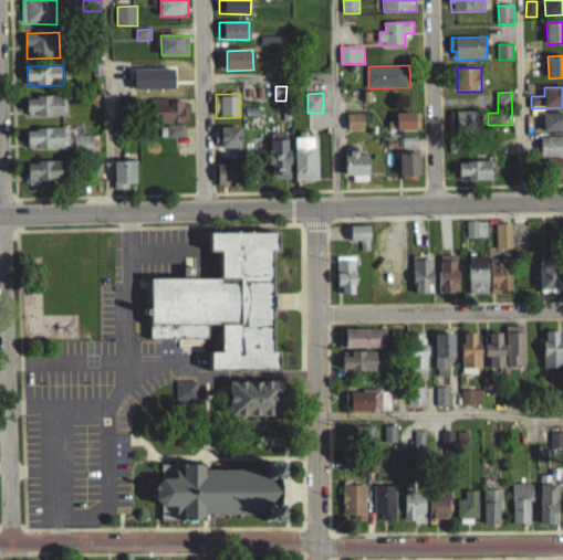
[(28,97),(28,117),(65,116),(64,96),(28,97)]
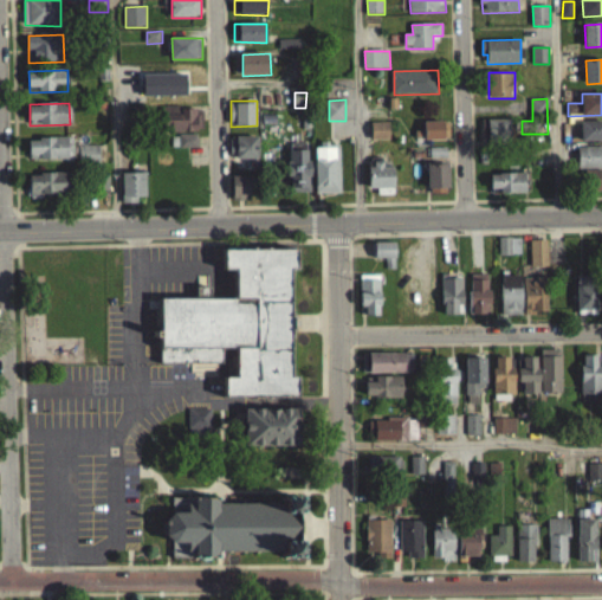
[(204,108),(163,109),(163,131),(205,131),(204,108)]
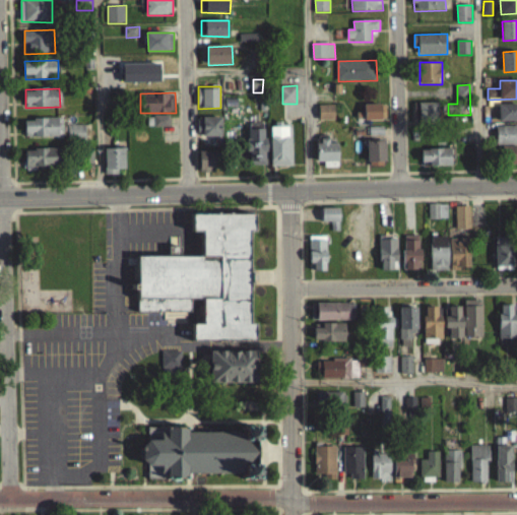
[(439,103),(421,103),(421,120),(439,119),(439,103)]
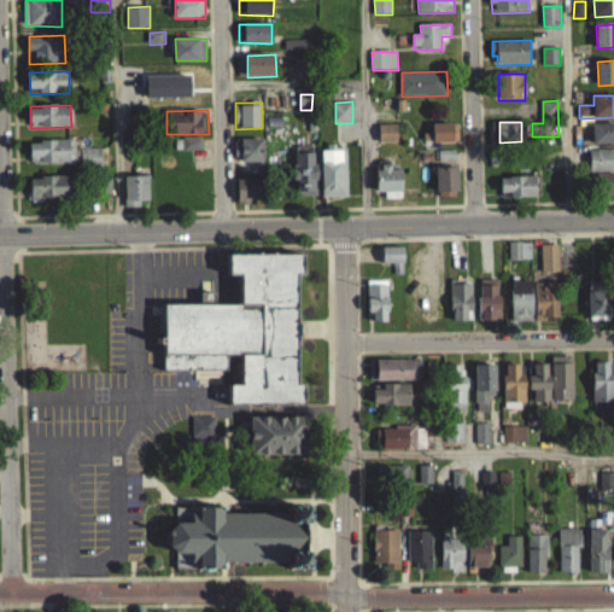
[(594,145),(613,144),(613,123),(594,124),(594,145)]
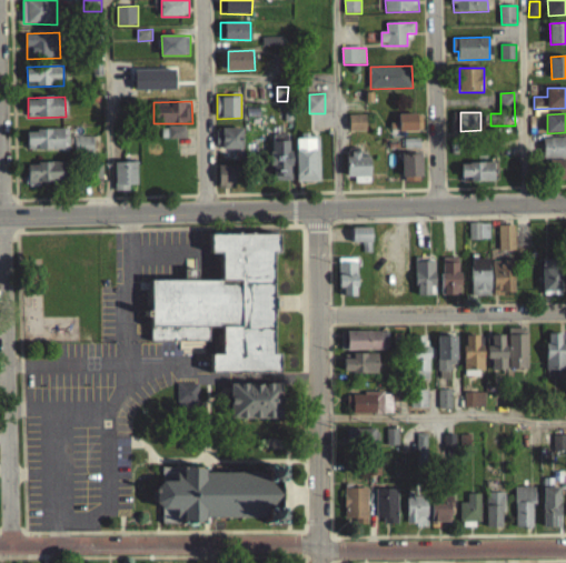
[(424,131),(424,114),(400,114),(400,123),(391,123),(391,131),(424,131)]
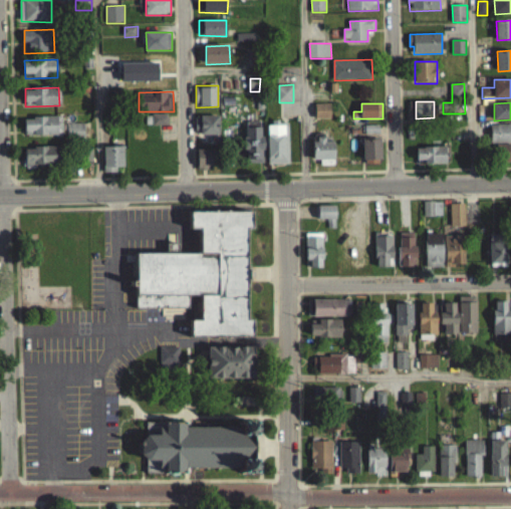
[(331,118),(331,104),(316,104),(317,119),(331,118)]
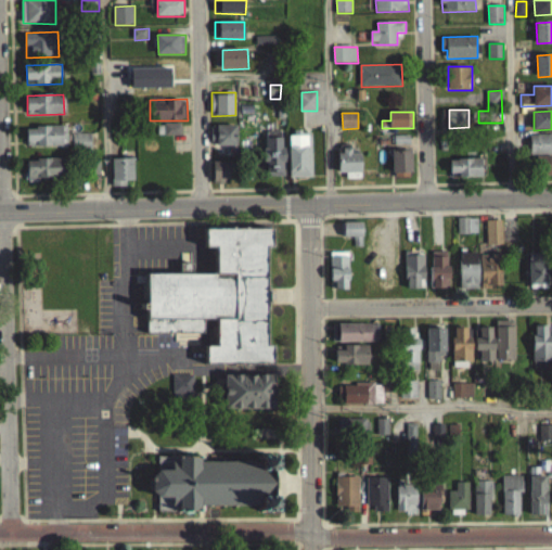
[(182,124),(166,124),(166,136),(182,136),(182,124)]
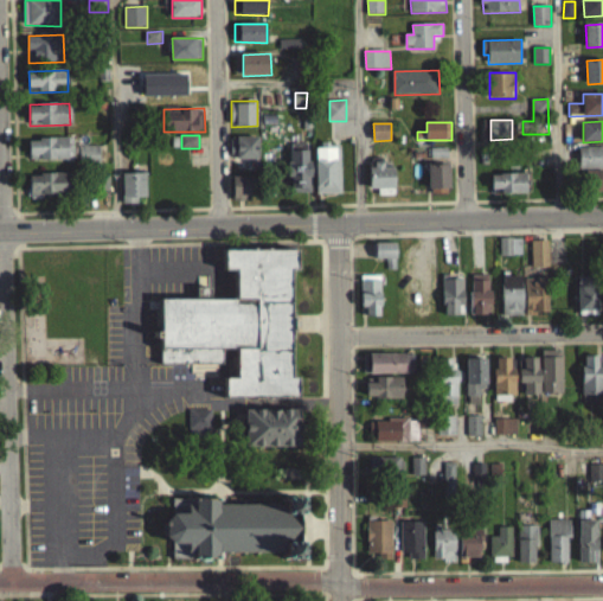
[(261,138),(238,136),(238,160),(260,160),(261,138)]
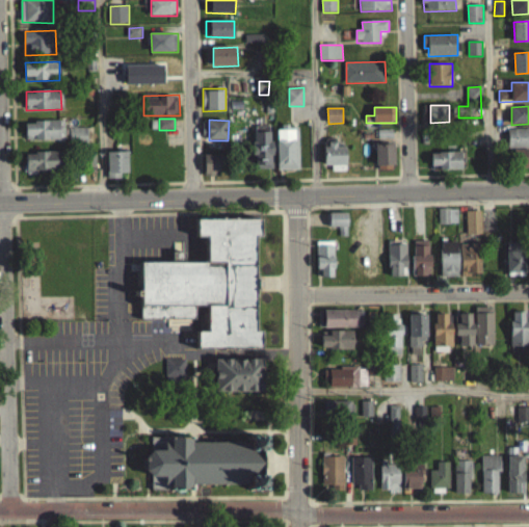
[(63,140),(64,122),(27,122),(27,140),(63,140)]
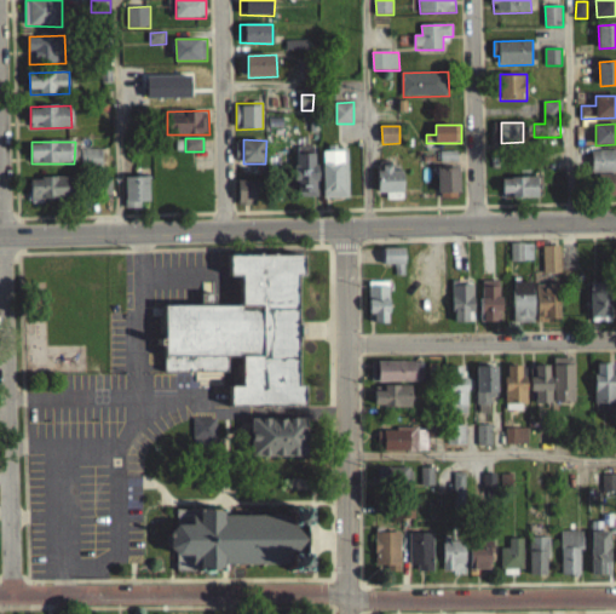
[(318,198),(317,147),(297,147),(298,198),(318,198)]
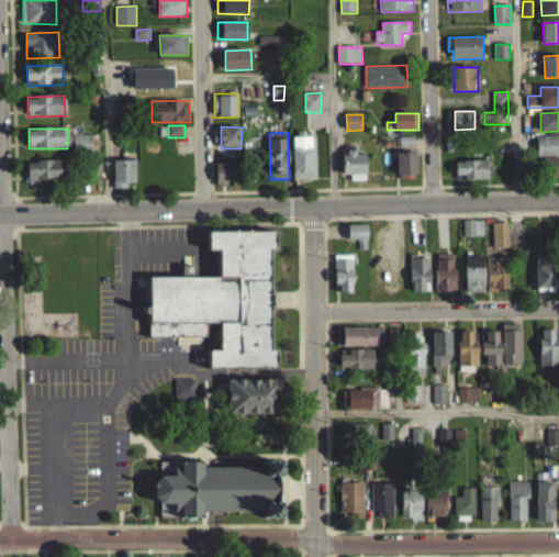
[(76,135),(76,154),(94,153),(94,135),(76,135)]
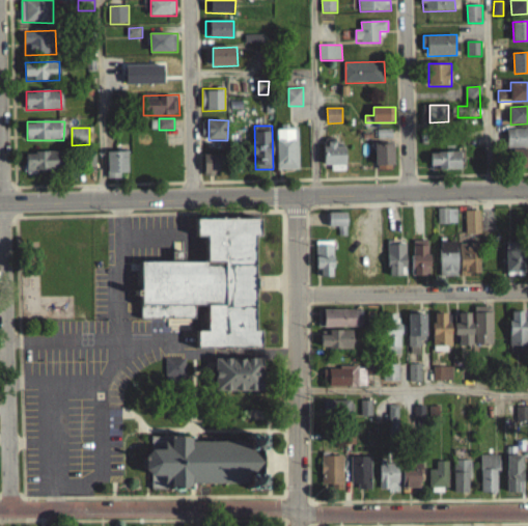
[(527,129),(508,129),(508,146),(527,146),(527,129)]
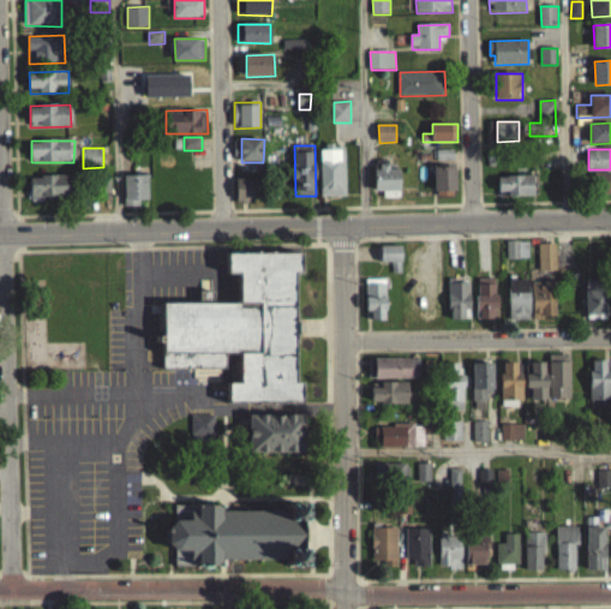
[(321,150),(322,197),(347,197),(346,155),(343,155),(343,150),(321,150)]
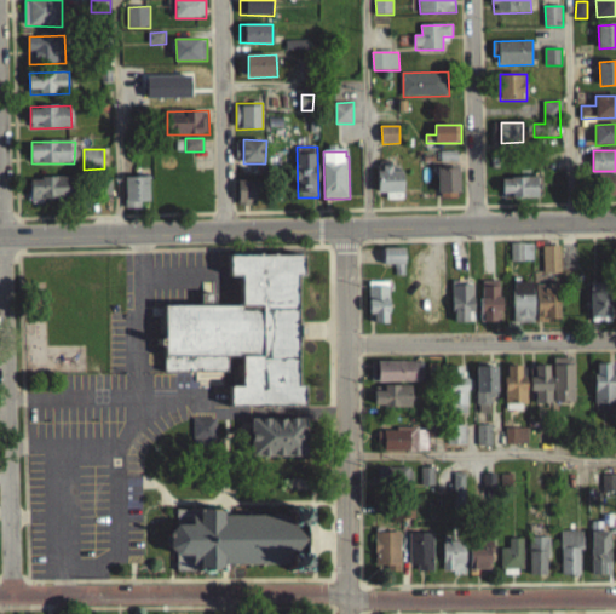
[(461,168),(438,168),(439,194),(461,193),(461,168)]
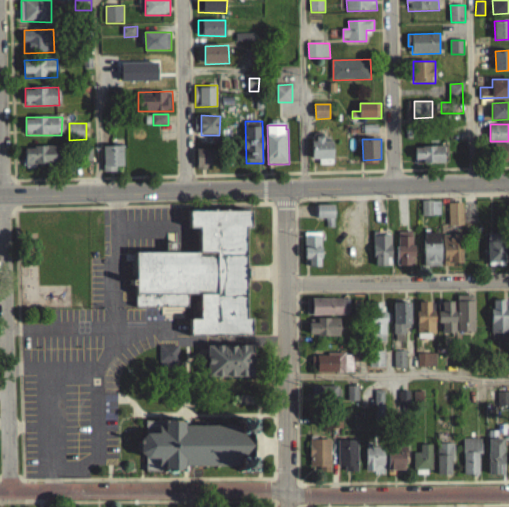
[(334,165),(334,141),(322,141),(313,141),(313,160),(320,160),(320,165),(334,165)]
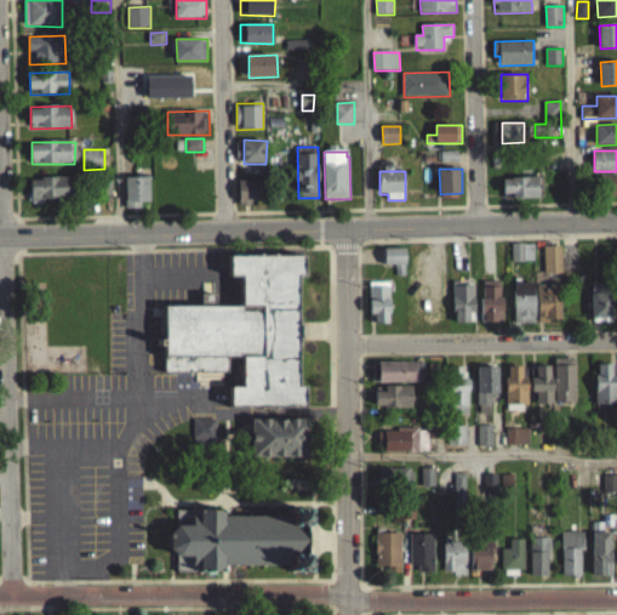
[(616,175),(600,175),(601,197),(616,197),(616,175)]
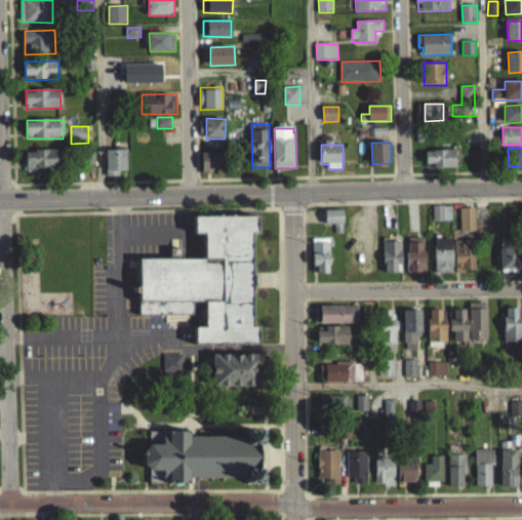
[(27,170),(63,169),(63,150),(27,151),(27,170)]
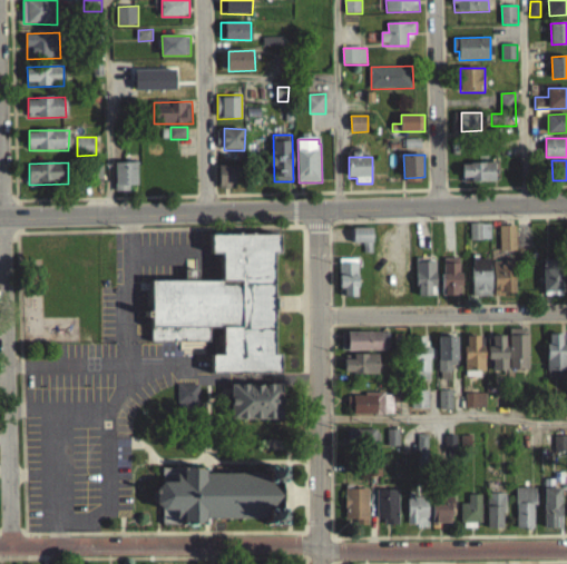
[(132,191),(132,186),(139,186),(138,162),(116,164),(117,193),(132,191)]
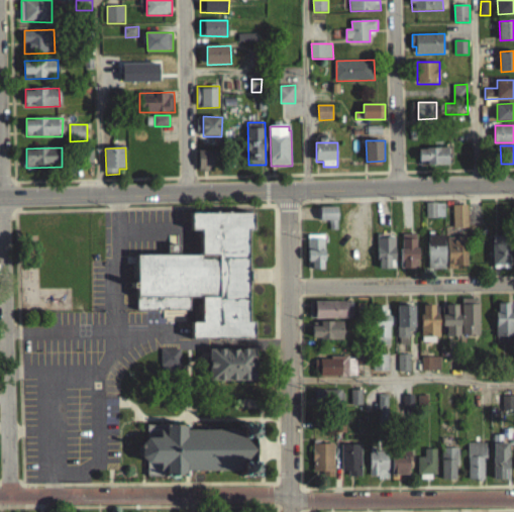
[(451,164),(451,147),(420,148),(420,165),(451,164)]
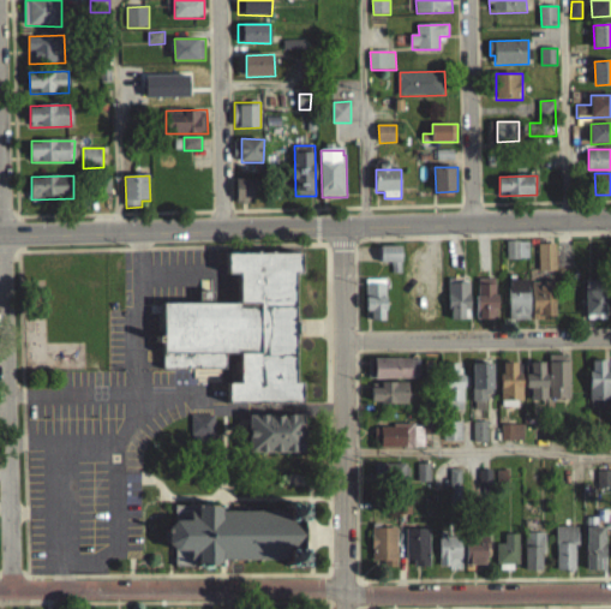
[(237,179),(238,201),(261,201),(261,179),(237,179)]
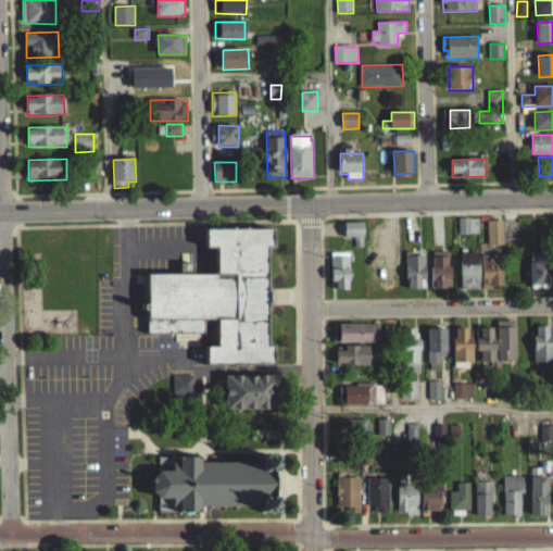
[(479,218),(460,218),(460,235),(480,235),(479,218)]
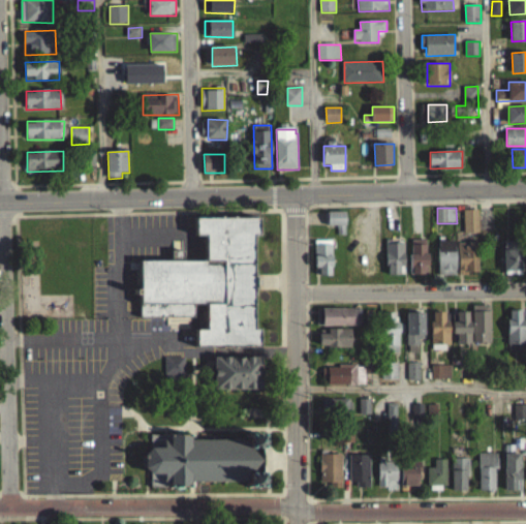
[(465,234),(480,234),(480,210),(465,210),(465,234)]
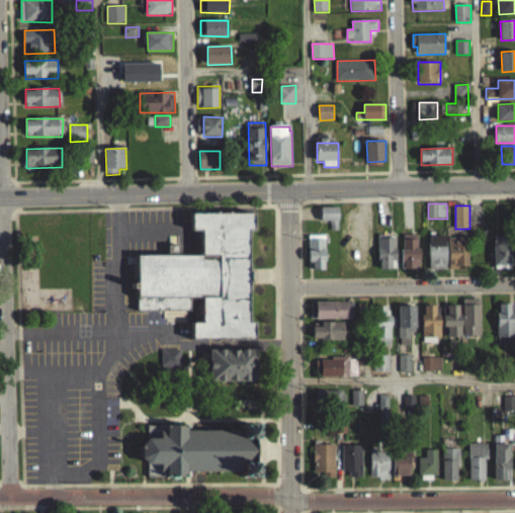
[(339,207),(321,207),(322,222),(332,222),(332,231),(340,231),(339,207)]
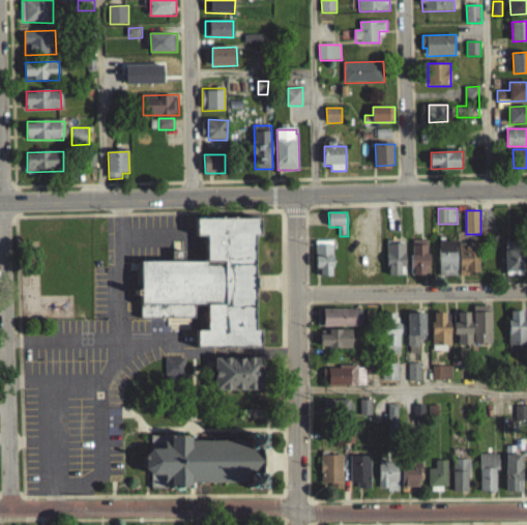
[(197,348),(196,330),(206,330),(206,303),(196,303),(196,317),(192,318),(167,318),(140,318),(140,295),(135,295),(135,290),(140,290),(140,270),(140,263),(140,261),(171,261),(184,261),(205,260),(205,236),(196,236),(196,219),(260,217),(260,236),(255,236),(256,270),(256,275),(257,291),(256,291),(256,296),(255,296),(255,329),(261,329),(261,347),(197,348)]
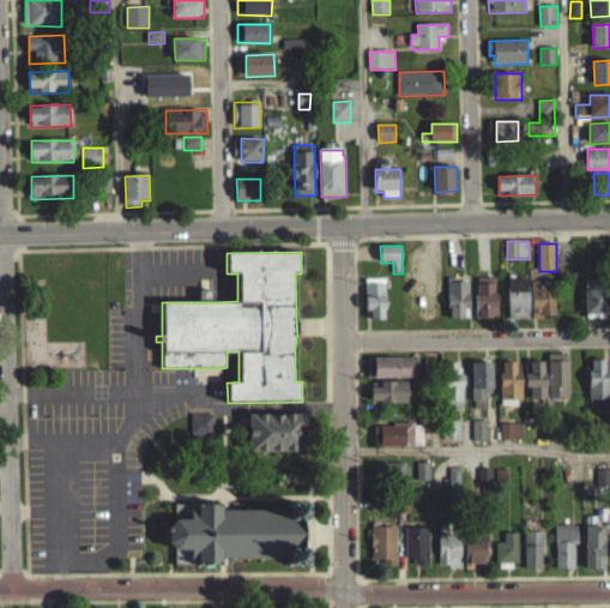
[(368,320),(386,320),(386,278),(367,278),(368,320)]
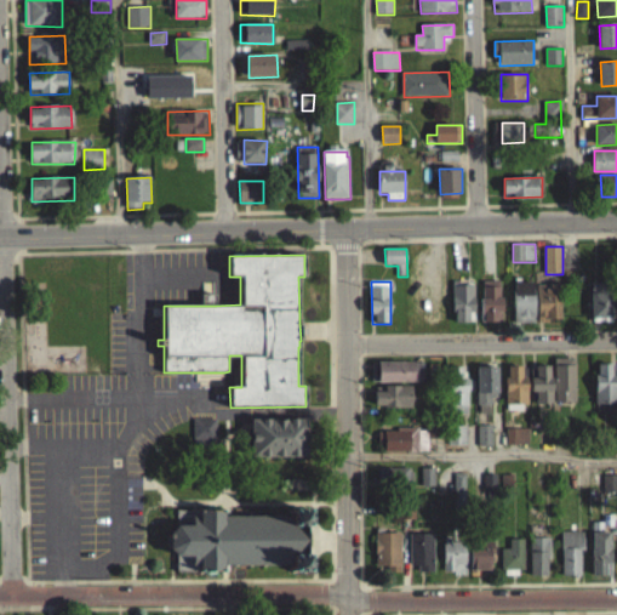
[(484,323),(504,323),(503,282),(483,282),(484,323)]
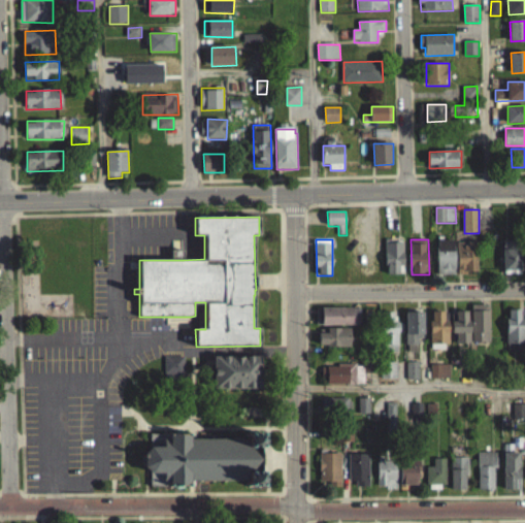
[(438,240),(439,275),(456,275),(455,240),(438,240)]
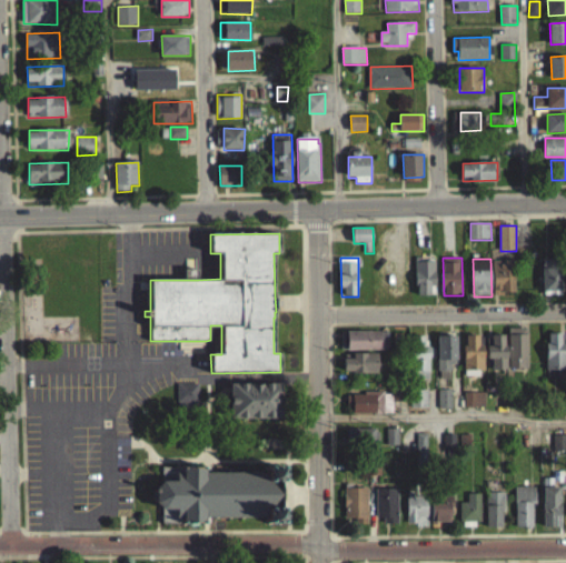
[(563,259),(543,260),(544,291),(564,291),(563,259)]
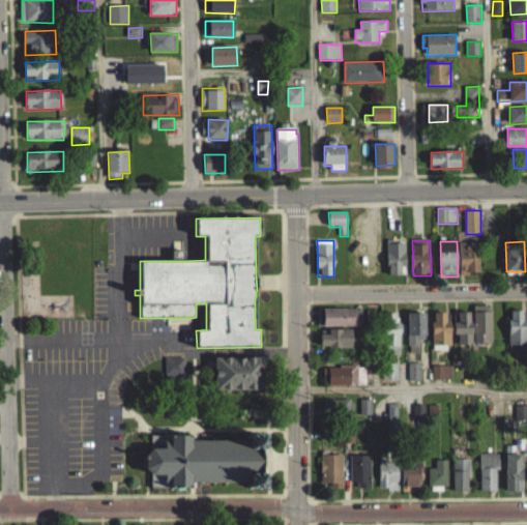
[(460,243),(461,274),(480,273),(479,242),(460,243)]
